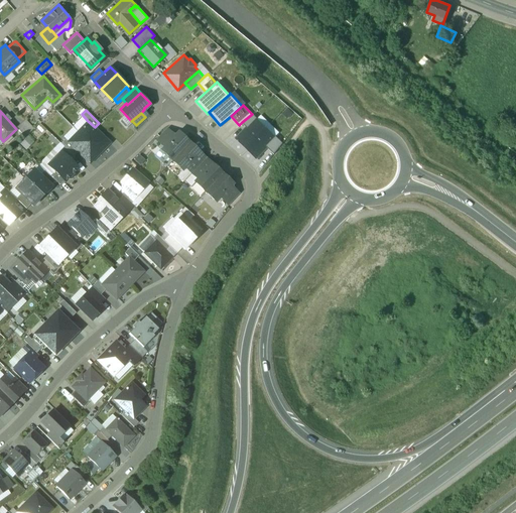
[(242,122),(248,127),(255,119),(257,117),(253,113),(252,114),(242,122)]
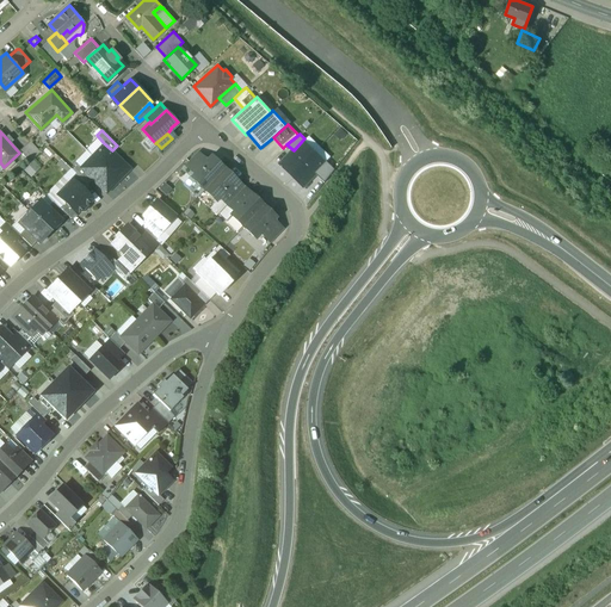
[(30,140),(19,149),(29,160),(39,150),(30,140)]
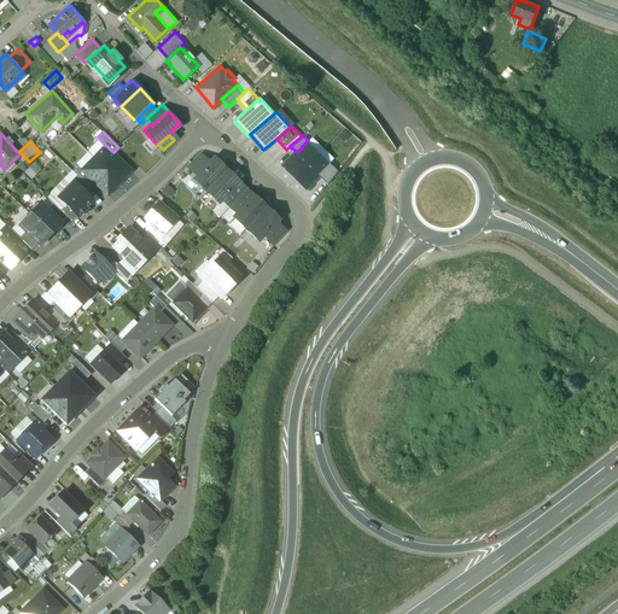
[(295,176),(318,152),(305,142),(297,152),(284,165),(295,176)]
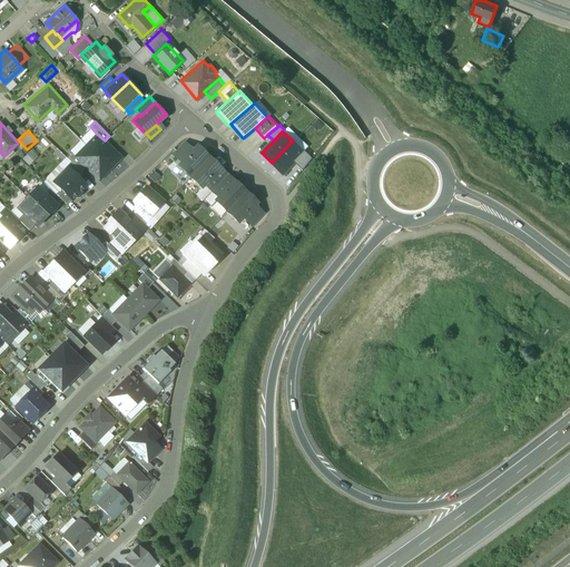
[(97,134),(87,145),(110,167),(121,156),(105,140),(97,134)]
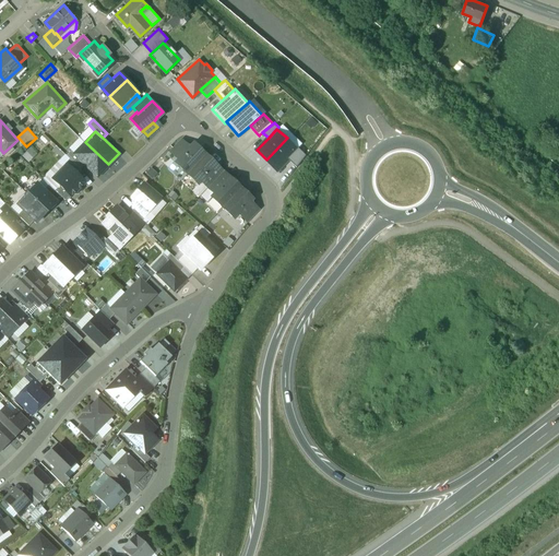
[(190,146),(180,137),(169,150),(178,158),(190,146)]
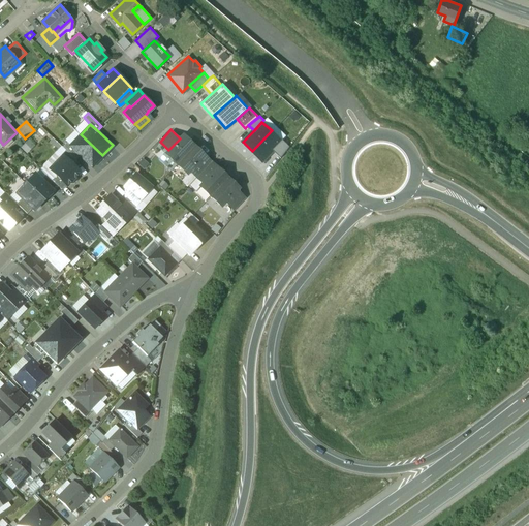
[(281,141),(272,130),(252,151),(262,160),(273,149),(281,141)]
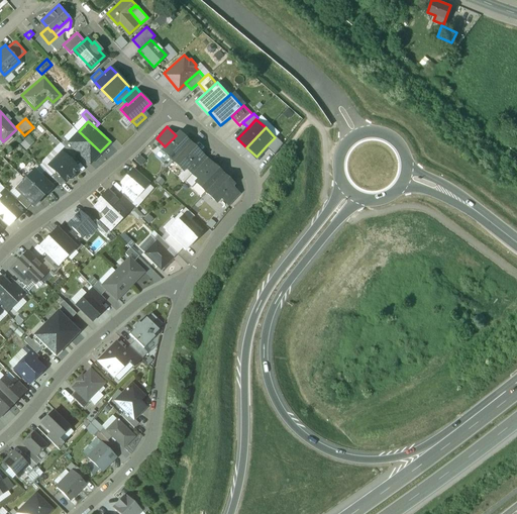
[(90,162),(100,151),(79,131),(69,140),(90,162)]
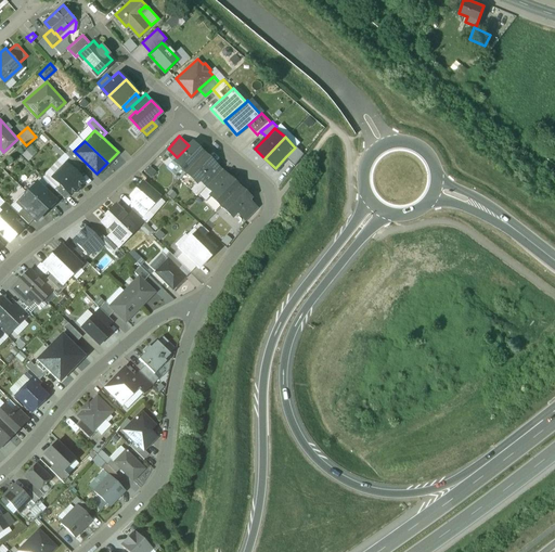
[(177,157),(173,161),(185,170),(203,152),(192,141),(189,145),(177,157)]
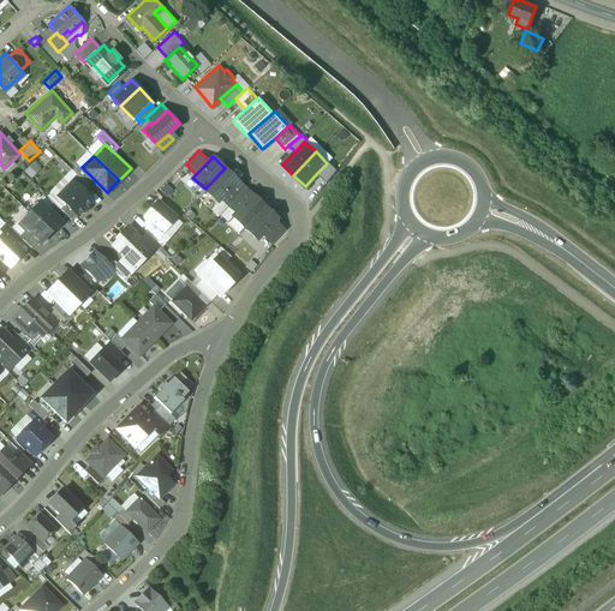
[(33,159),(24,167),(31,174),(41,166),(33,159)]
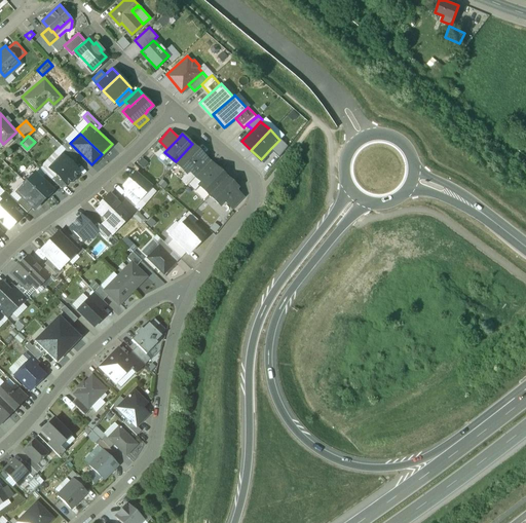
[(279,140),(271,148),(279,155),(289,145),(282,138),(279,140)]
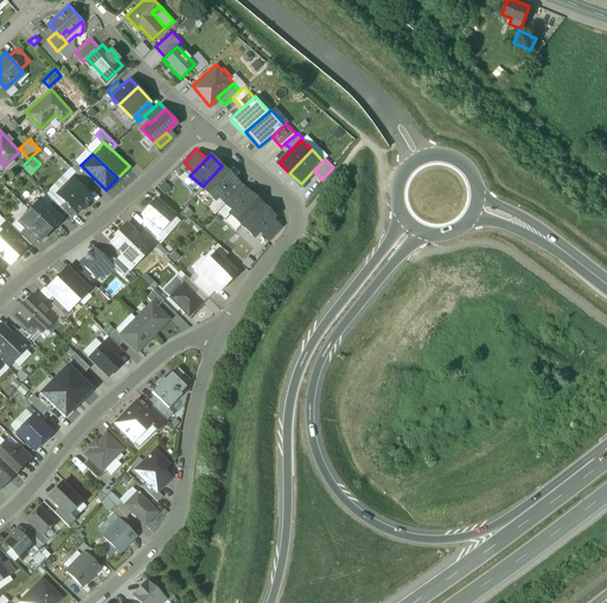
[(75,171),(87,181),(91,177),(76,161),(71,167),(75,171)]
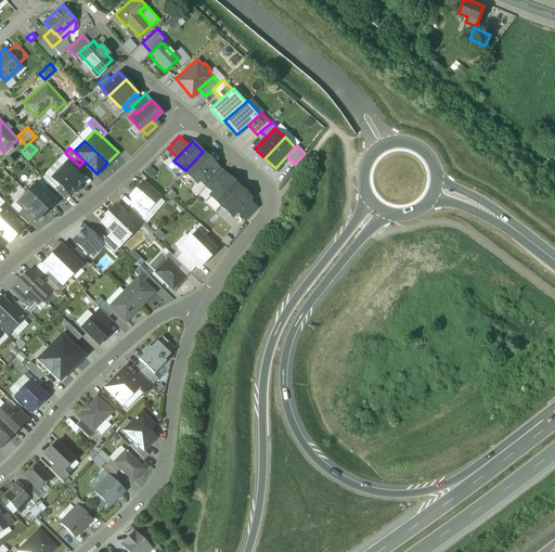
[(203,152),(185,170),(196,181),(199,178),(214,163),(215,162),(203,152)]
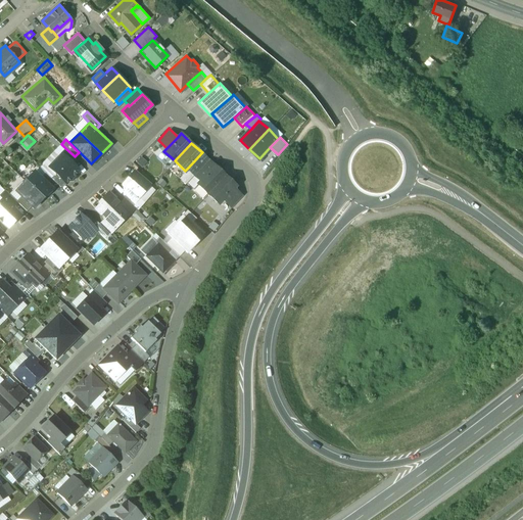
[(62,153),(70,161),(76,157),(75,156),(64,147),(60,151),(62,153)]
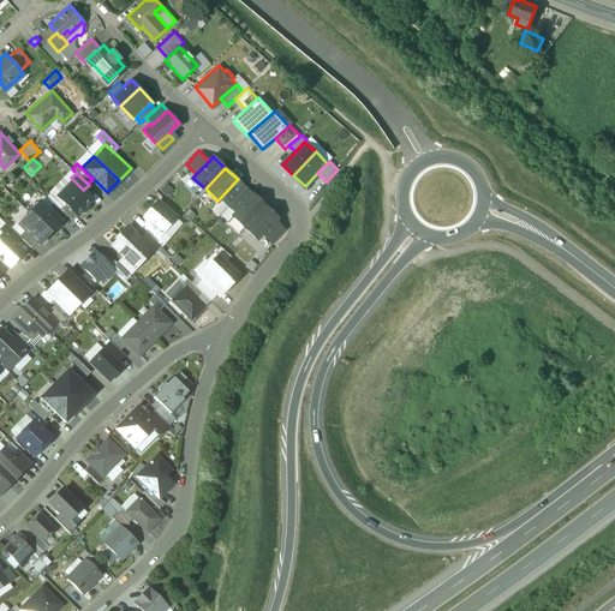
[(73,180),(58,195),(65,202),(77,213),(78,214),(93,199),(83,190),(73,180)]
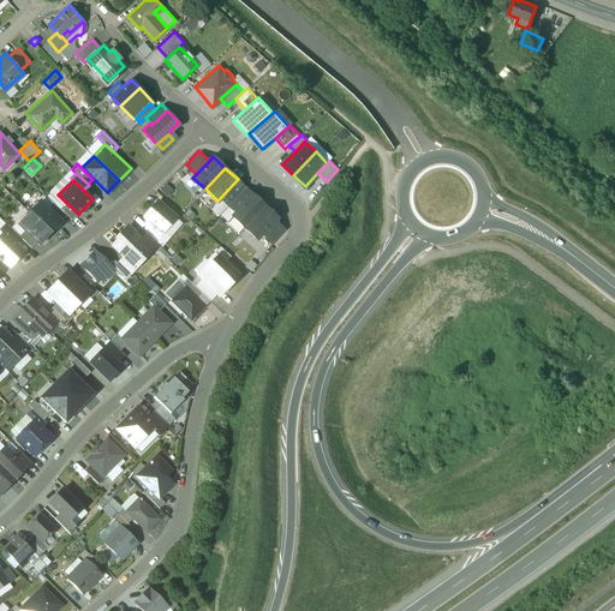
[(237,180),(221,197),(228,204),(244,187),(237,180)]
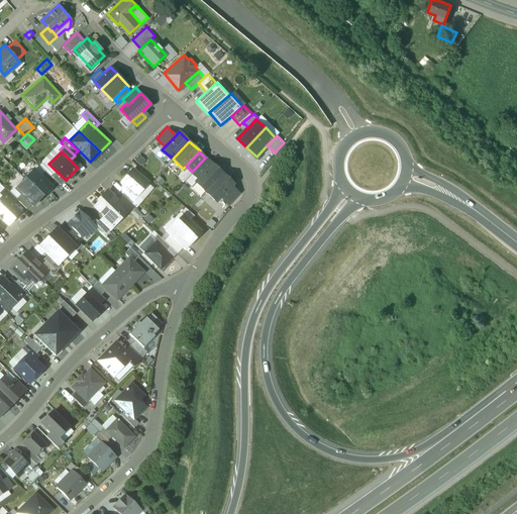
[(205,158),(192,172),(198,178),(211,164),(205,158)]
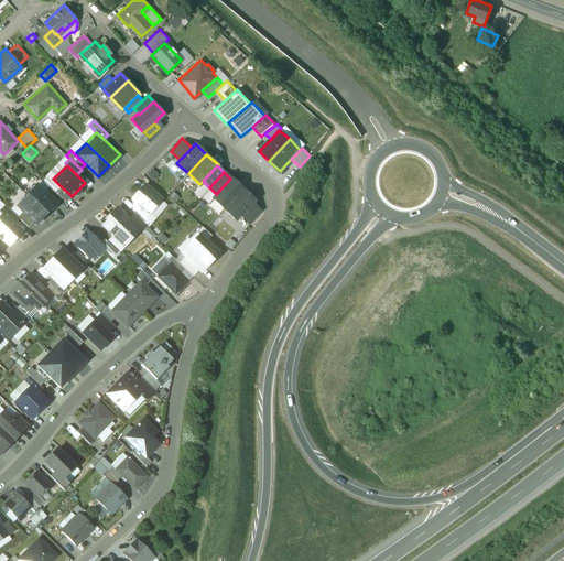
[(242,189),(231,177),(230,179),(216,194),(213,197),(224,207),(242,189)]
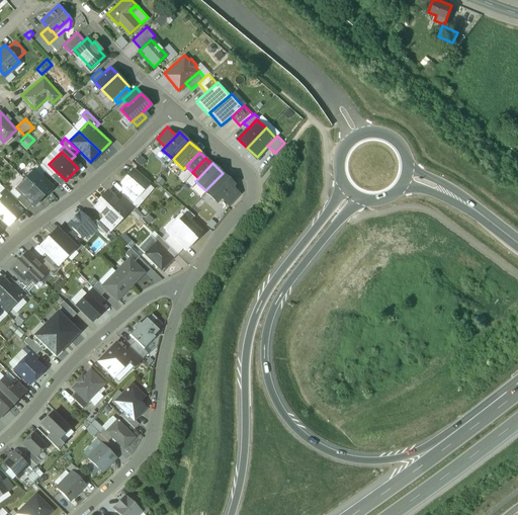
[(40,174),(34,169),(33,169),(29,169),(25,174),(25,178),(42,195),(52,185),(40,174)]
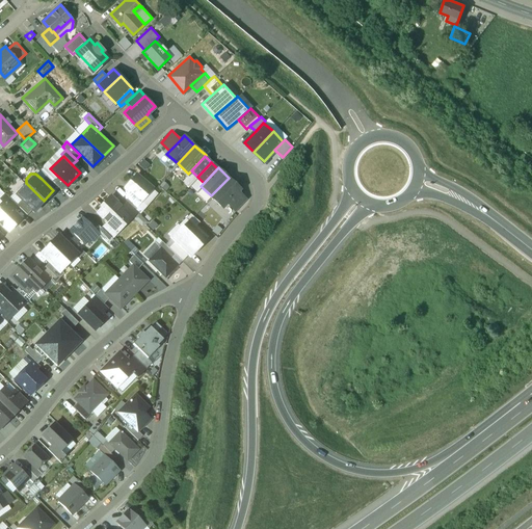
[(52,180),(46,174),(42,179),(53,190),(58,185),(52,180)]
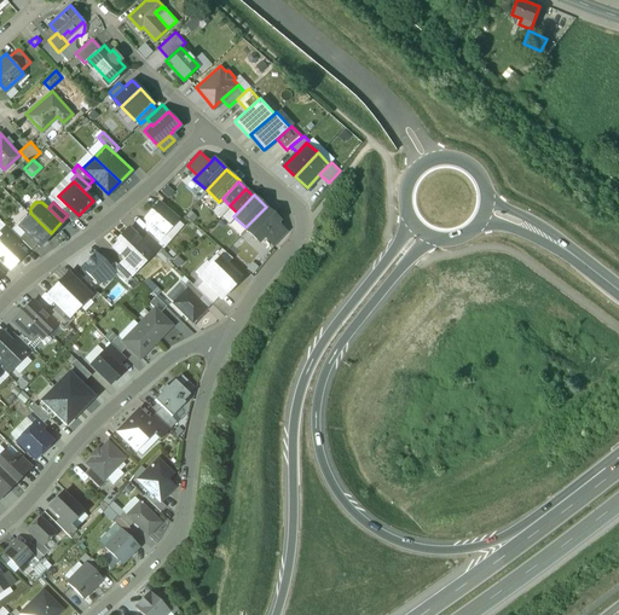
[(177,218),(158,202),(144,216),(152,224),(163,233),(177,218)]
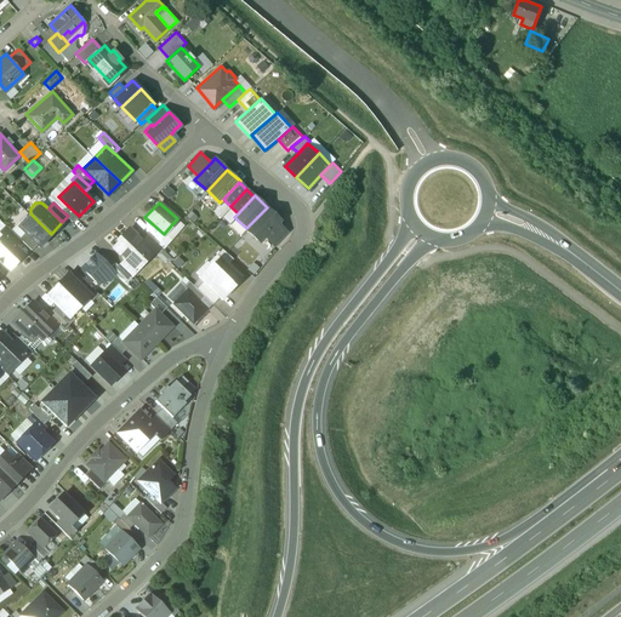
[(78,215),(66,204),(61,210),(68,216),(72,221),(78,215)]
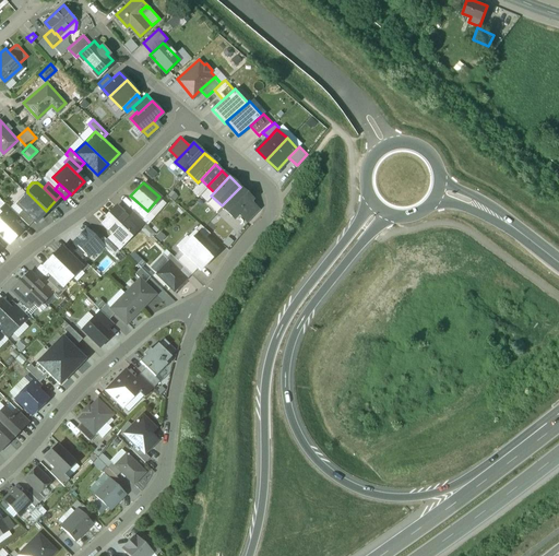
[(240,187),(222,205),(233,216),(238,212),(249,200),(251,197),(240,187)]
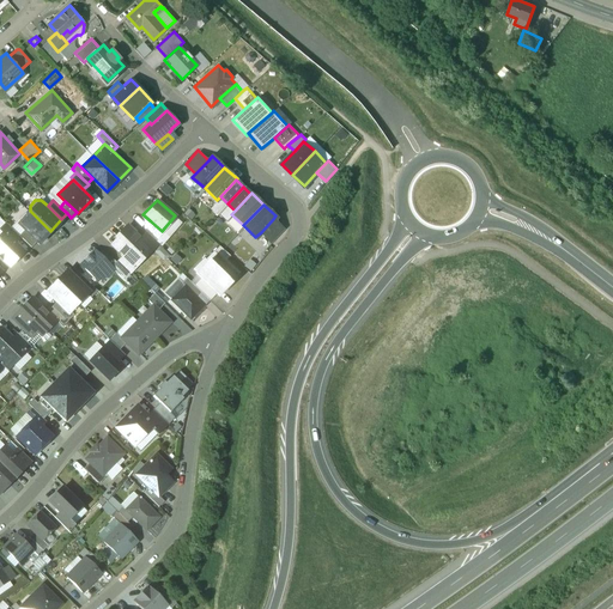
[(50,231),(30,211),(29,212),(24,212),(19,217),(19,221),(25,227),(37,239),(40,242),(50,231)]
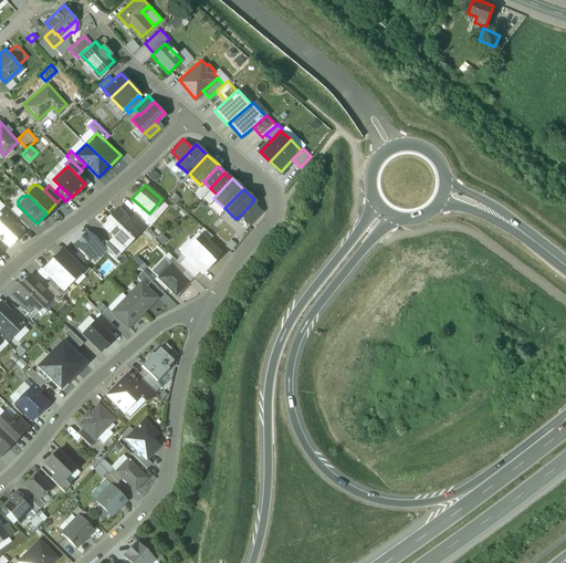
[(262,211),(252,202),(241,215),(250,223),(262,211)]
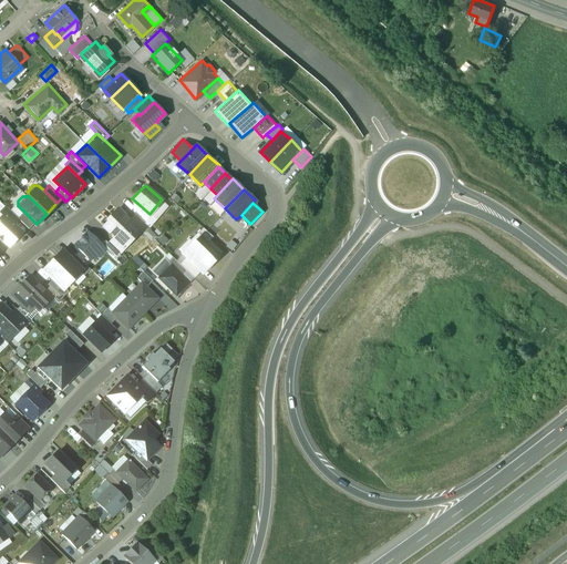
[(0,209),(3,214),(14,224),(19,218),(6,205),(0,209)]
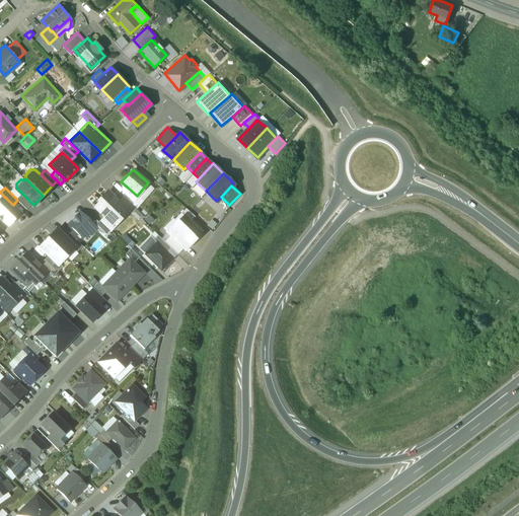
[(131,202),(137,196),(128,188),(123,194),(131,202)]
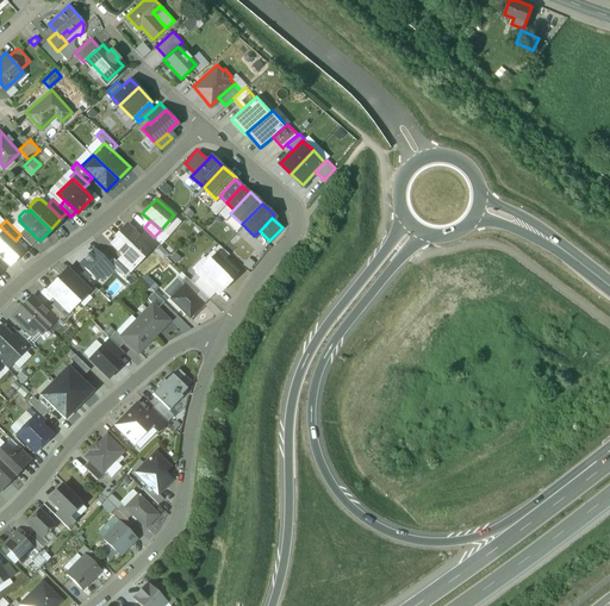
[(138,235),(126,223),(114,235),(116,236),(111,242),(122,252),(131,261),(131,260),(136,264),(151,249),(147,244),(148,244),(138,235)]
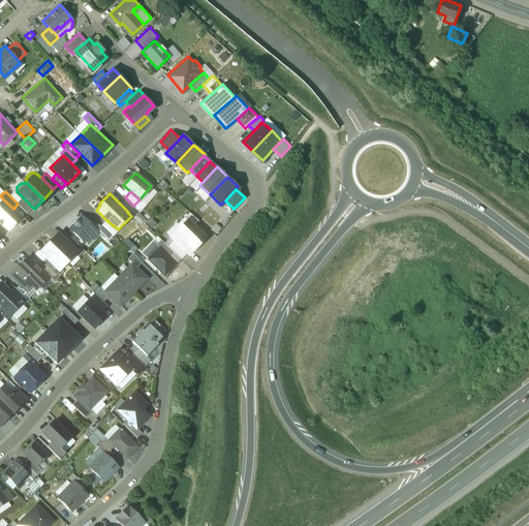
[(32,207),(22,196),(17,202),(27,212),(32,207)]
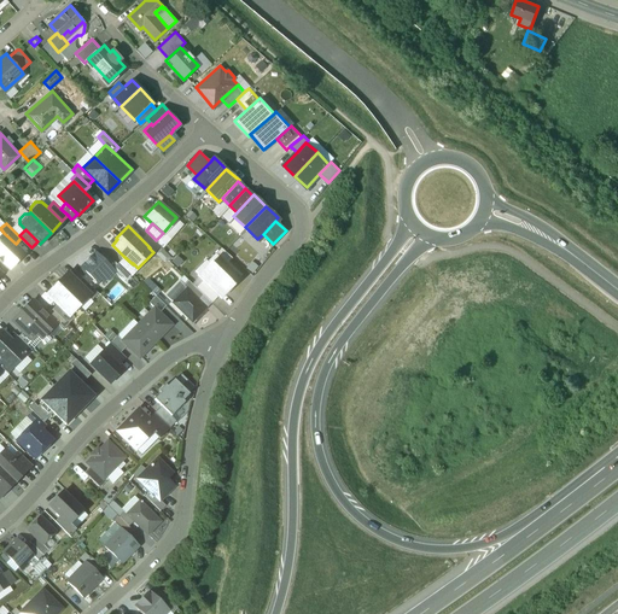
[(156,240),(146,231),(140,238),(150,247),(149,247),(153,252),(161,245),(156,240)]
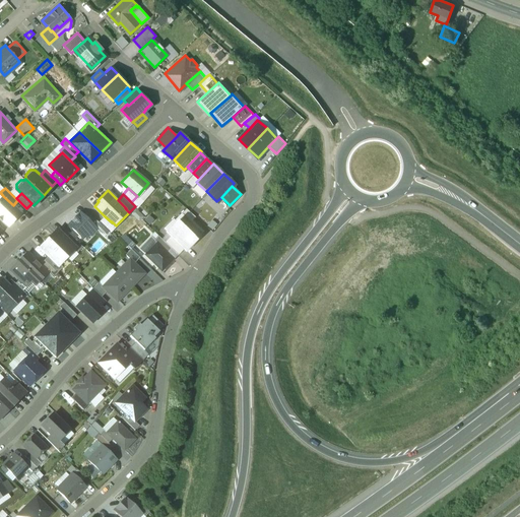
[(20,212),(13,205),(3,196),(0,199),(0,215),(8,224),(20,212)]
